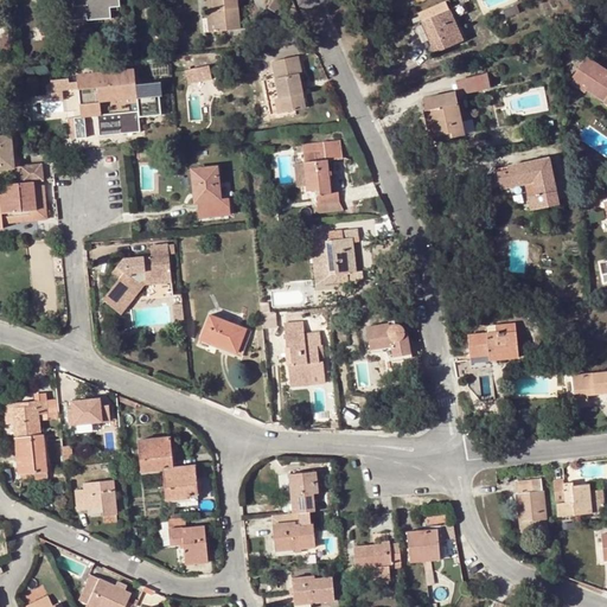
[(64,0),(66,18),(88,16),(88,18),(108,16),(108,6),(117,5),(116,0),(64,0)]
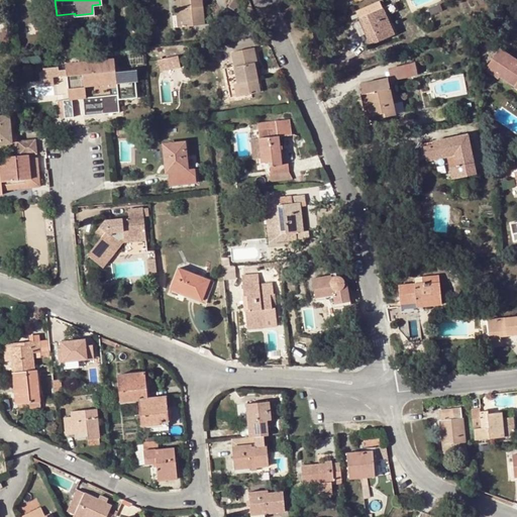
[(176,0),(178,9),(182,9),(185,27),(204,25),(202,0),(176,0)]
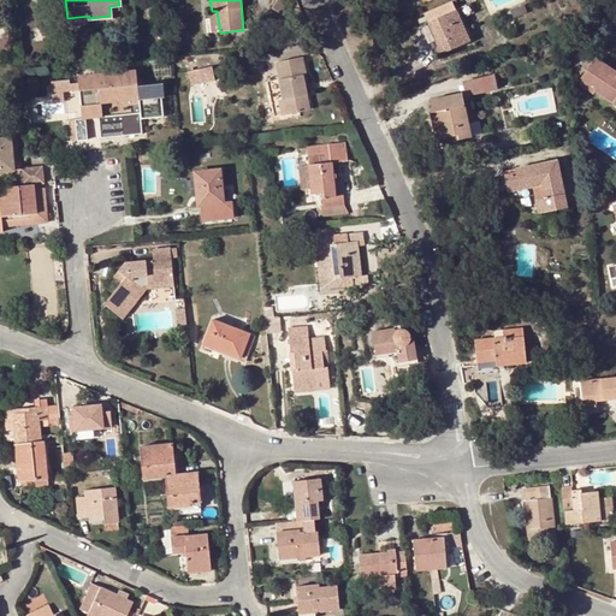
[(292,3),(288,0),(277,0),(274,5),(286,12),(292,3)]
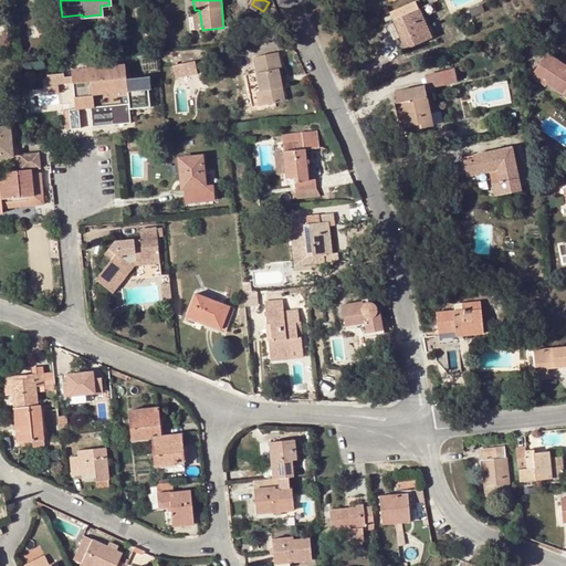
[(419,0),(390,13),(406,50),(431,40),(422,19),(426,17),(419,0)]
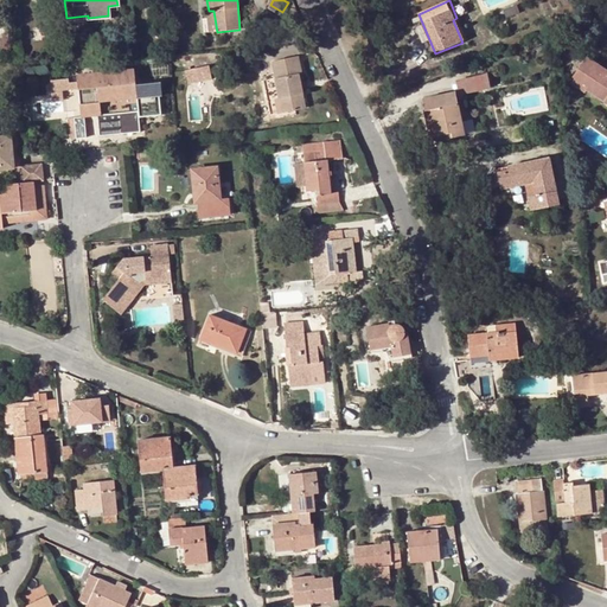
[(213,11),(209,11),(205,11),(209,33),(217,32),(213,11)]
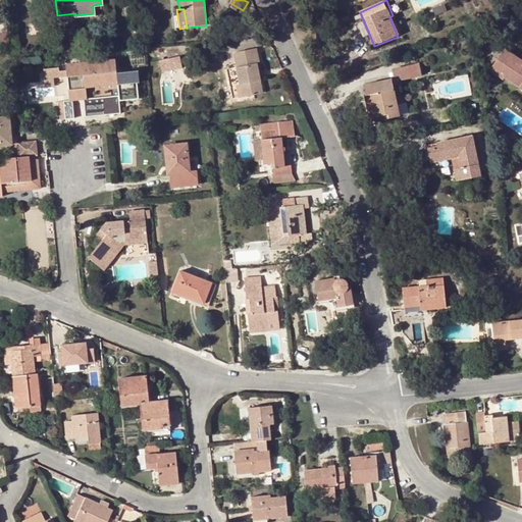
[(257,64),(260,63),(257,49),(233,54),(237,65),(225,67),(231,99),(263,93),(260,77),(257,64)]
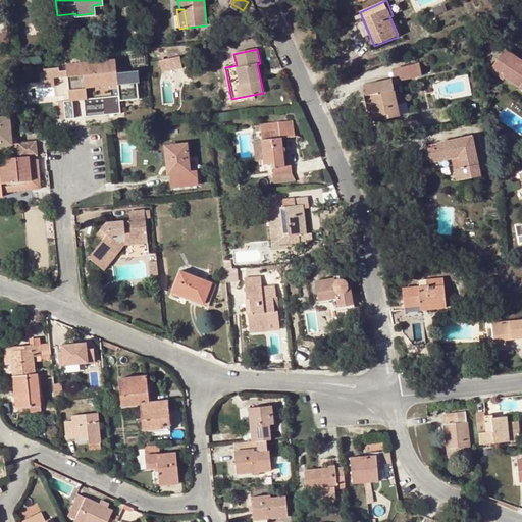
[(521,60),(505,50),(493,66),(507,75),(505,77),(520,88),(520,89),(521,90),(521,60)]
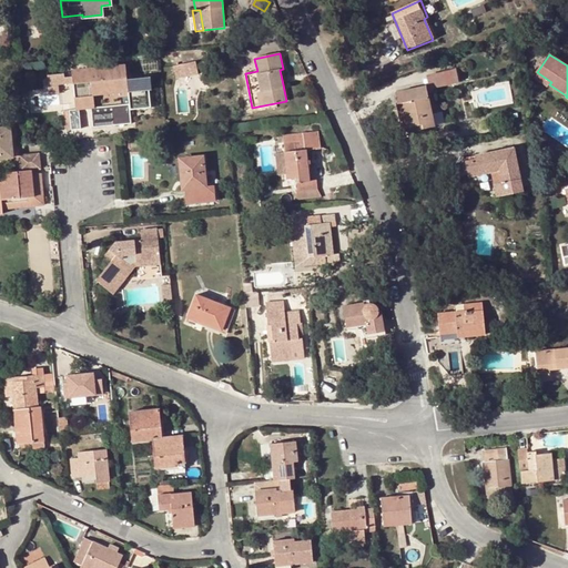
[(198,79),(196,66),(174,68),(175,81),(198,79)]
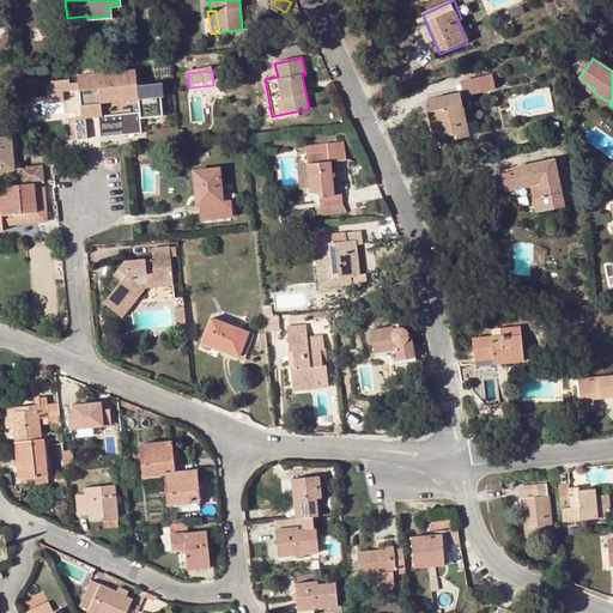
[(480,78),(460,82),(463,97),(483,93),(480,78)]
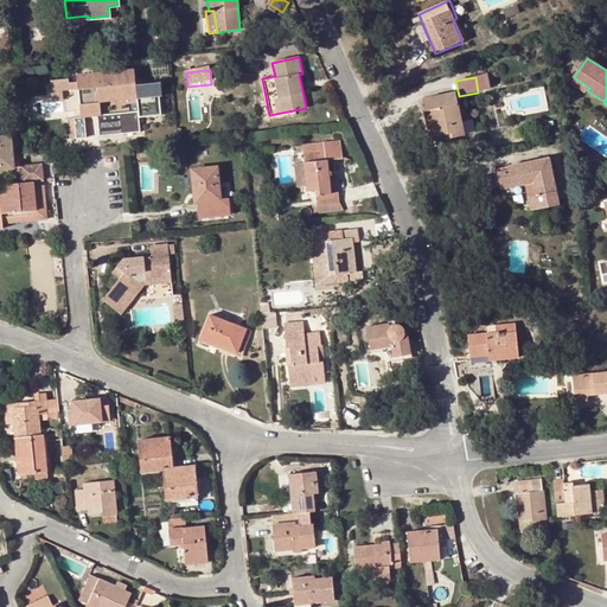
[(589,88),(574,77),(569,83),(585,94),(587,90),(589,88)]
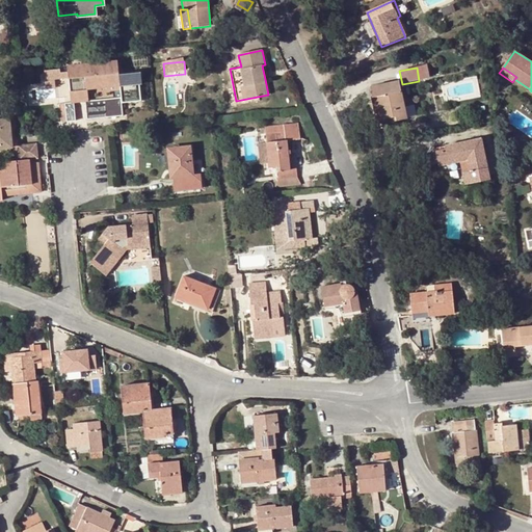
[(96,70),(85,70),(87,92),(102,91),(104,106),(102,106),(102,113),(117,113),(116,104),(123,104),(120,76),(97,78),(96,70)]
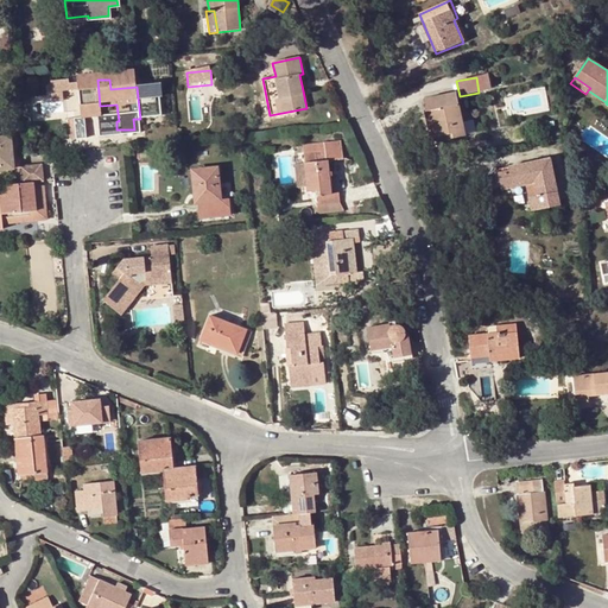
[(423,99),(425,112),(429,111),(435,138),(429,138),(430,144),(464,135),(455,93),(423,99)]
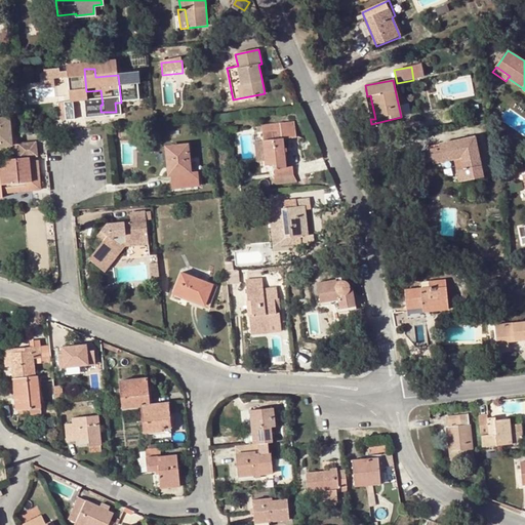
[(370,95),(367,96),(366,96),(370,119),(375,119),(370,95)]
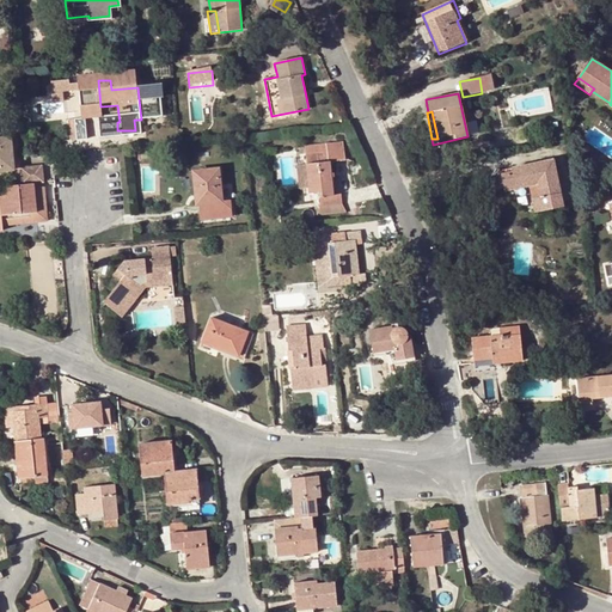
[(98,127),(98,116),(85,117),(86,128),(98,127)]
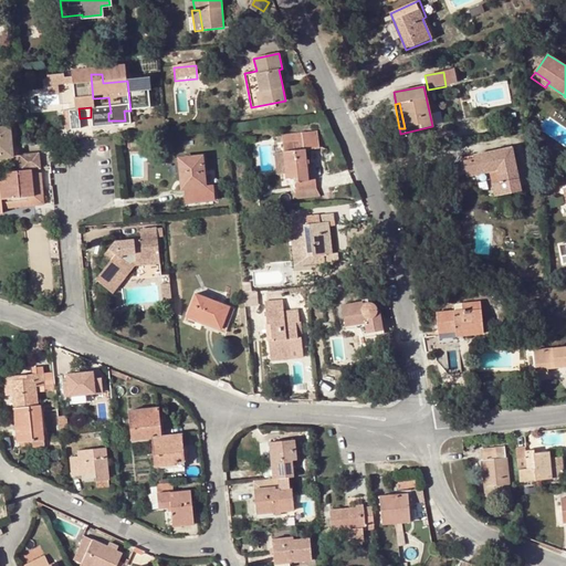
[(10,127),(0,127),(0,158),(14,158),(10,127)]
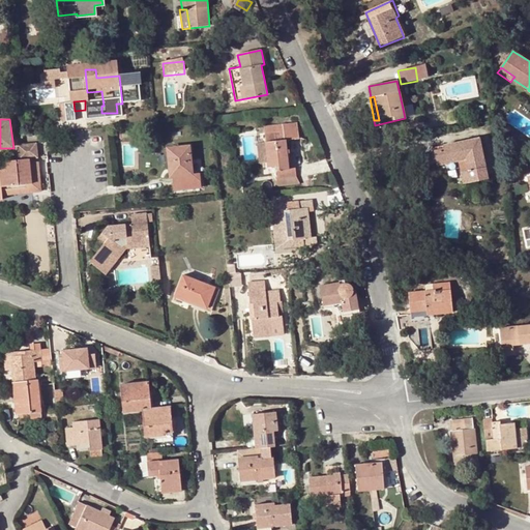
[(283,131),(264,134),(265,143),(267,163),(267,167),(275,167),(276,179),(296,177),(295,169),(288,169),(286,141),(298,139),(297,122),(283,124),(283,131)]
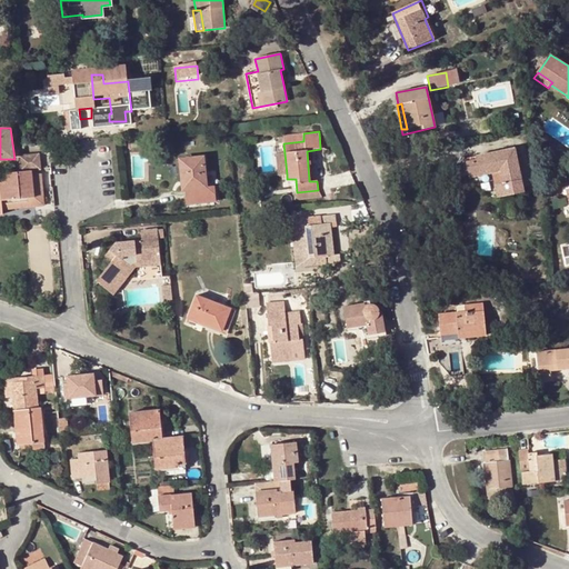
[(303,133),(282,135),(283,143),(303,141),(303,133)]
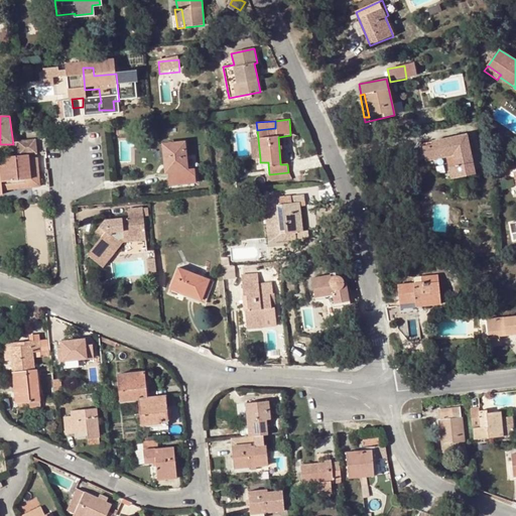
[(438,144),(423,147),(425,160),(446,156),(449,178),(474,174),(467,134),(437,140),(438,144)]
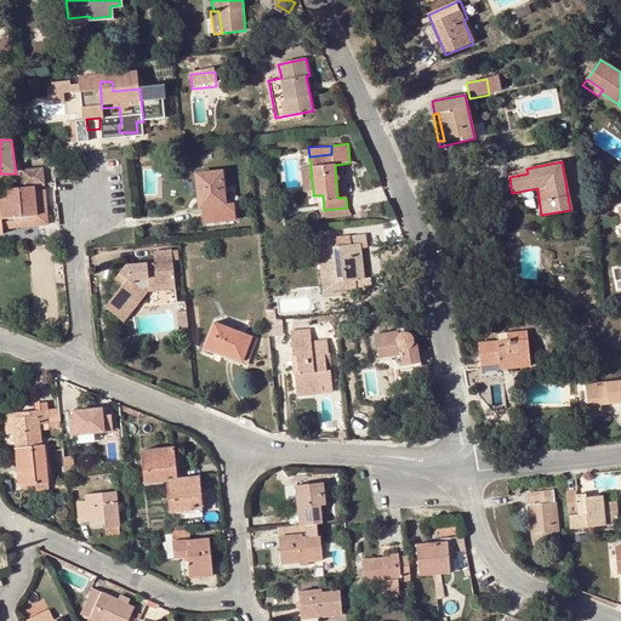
[(45,184),(44,167),(22,169),(24,187),(34,187),(45,184)]
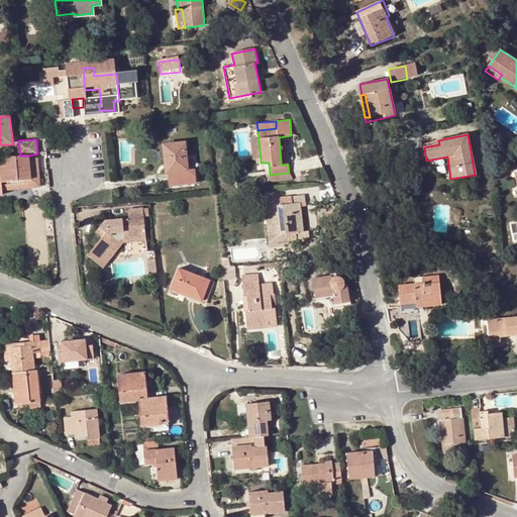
[(259,139),(250,140),(252,160),(261,159),(259,139)]
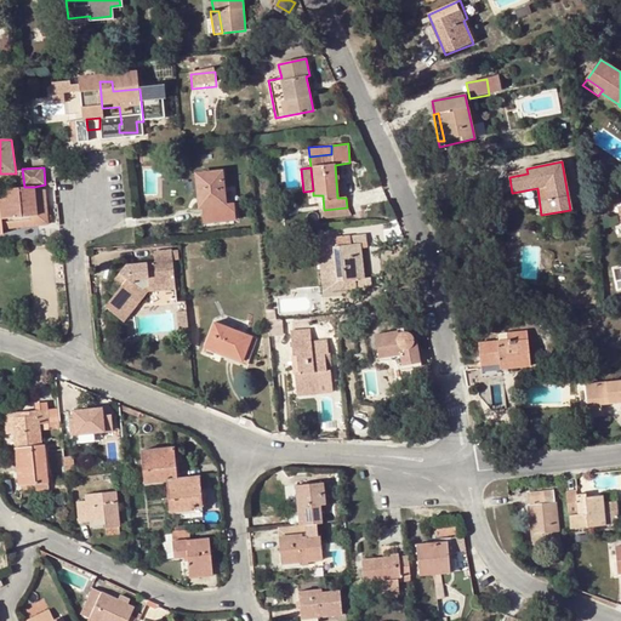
[(221,172),(197,175),(199,195),(199,206),(203,206),(209,205),(224,204),(221,172)]
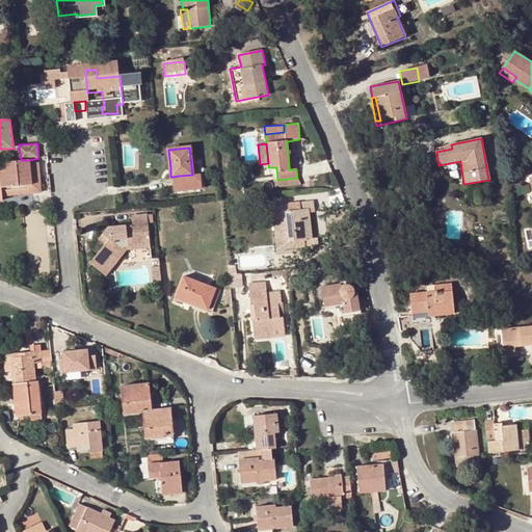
[(4,191),(17,190),(16,186),(32,184),(29,160),(21,160),(1,162),(2,174),(0,173),(0,200),(5,200),(4,194),(4,191)]
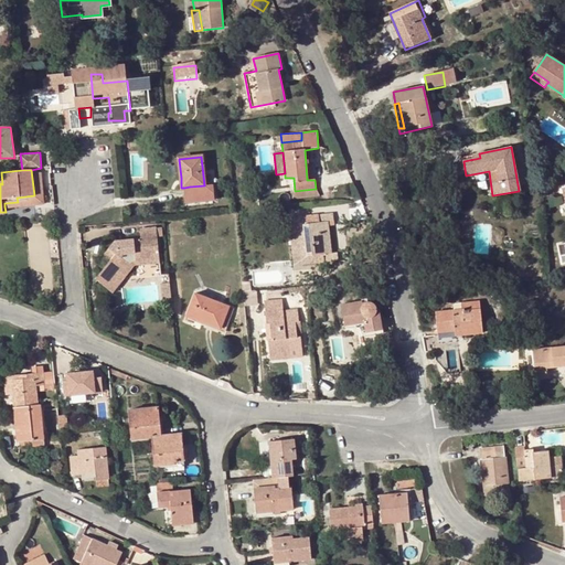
[(38,174),(32,176),(34,195),(17,198),(18,202),(4,203),(4,206),(41,202),(38,174)]
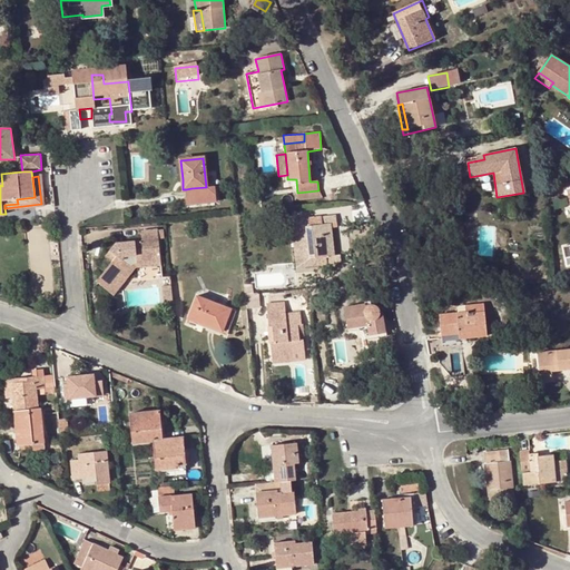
[(215,186),(206,187),(192,188),(186,189),(187,205),(216,202),(215,186)]
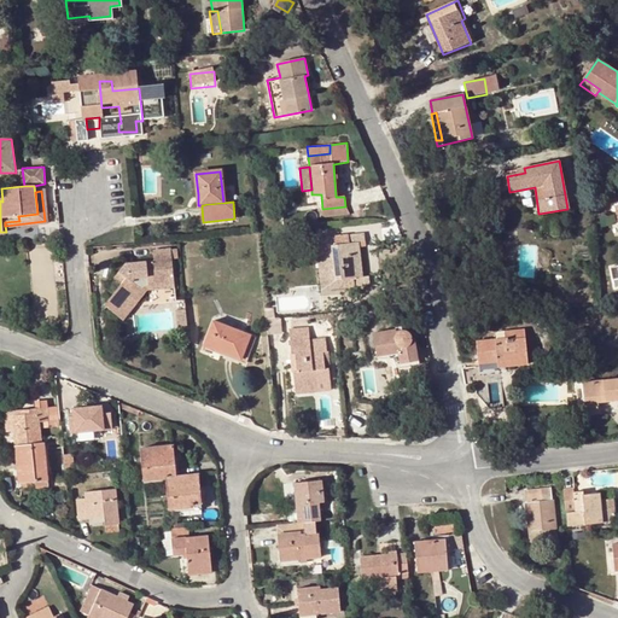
[(345,207),(322,209),(320,219),(350,215),(345,207)]
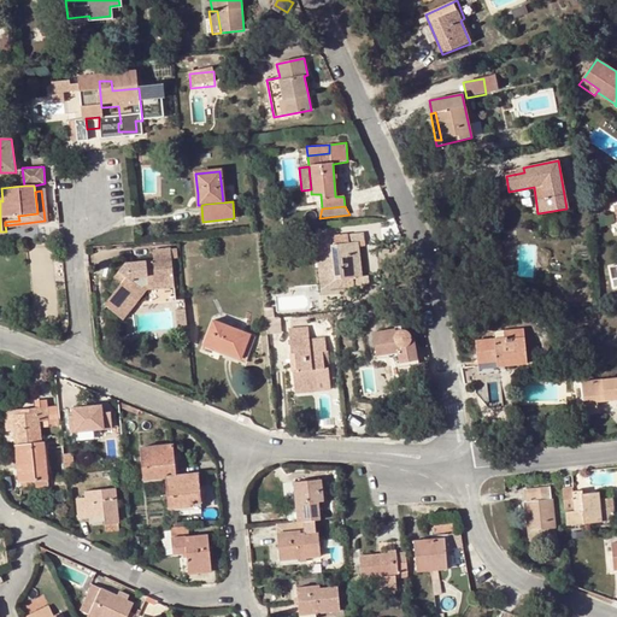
[(347,242),(329,245),(325,245),(330,280),(351,278),(352,286),(368,285),(366,276),(360,276),(358,248),(358,242),(364,241),(363,233),(346,234),(347,242)]
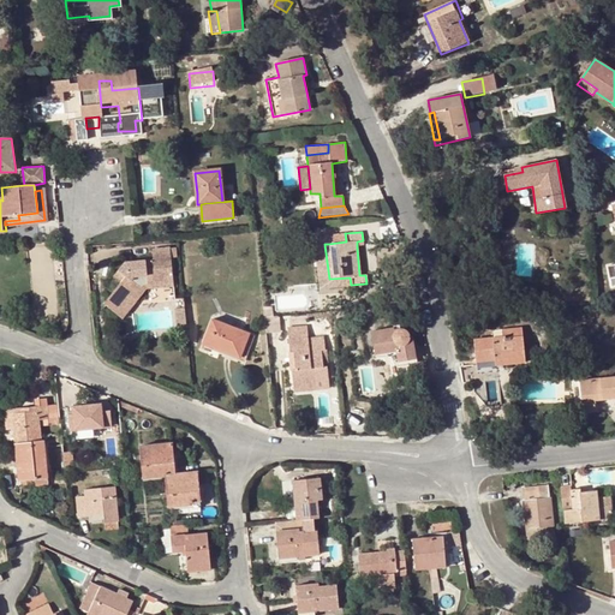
[(327,236),(328,244),(346,242),(345,233),(327,236)]
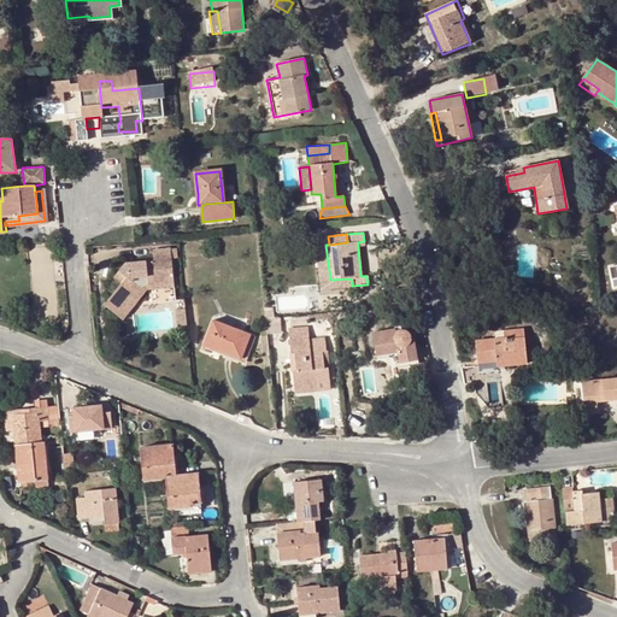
[(104,305),(121,317),(141,289),(131,282),(134,278),(147,277),(148,287),(174,283),(170,259),(177,258),(177,250),(169,251),(170,248),(152,250),(153,259),(124,263),(113,277),(121,285),(104,305)]
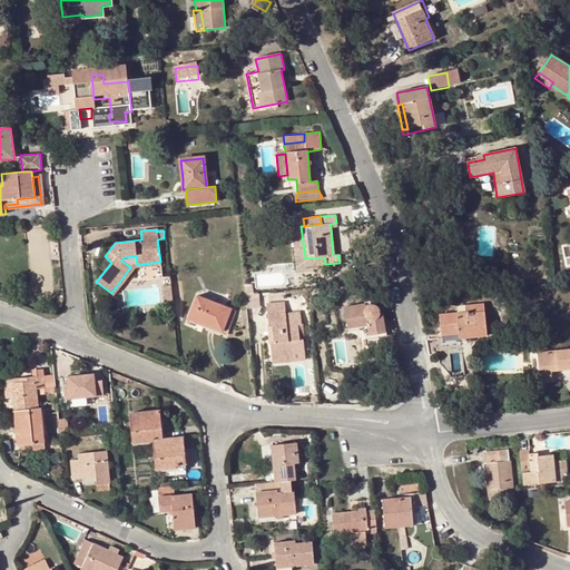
[(130,267),(111,293),(115,296),(136,268),(160,266),(160,262),(137,265),(133,265),(130,267)]
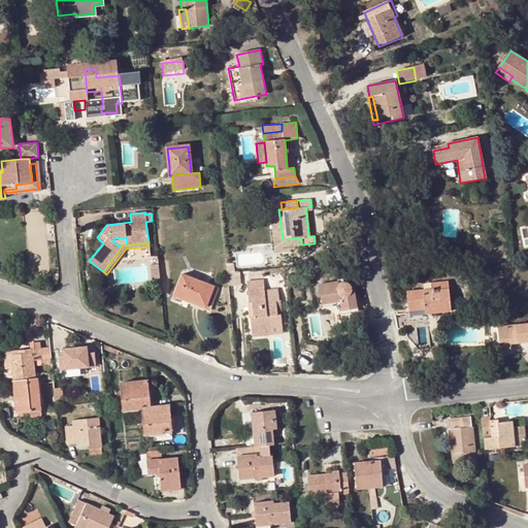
[(158,265),(150,266),(152,282),(160,281),(158,265)]
